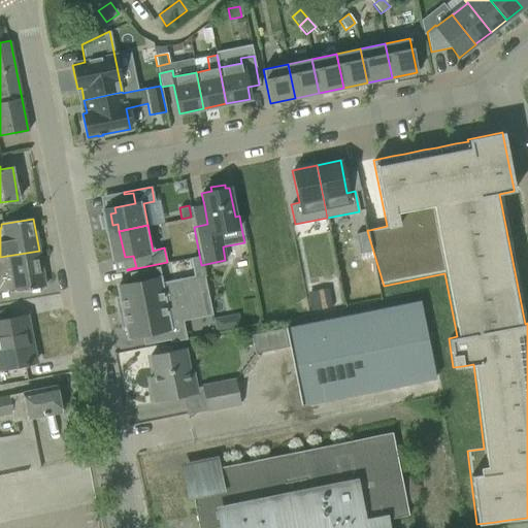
[(367,231),(356,234),(359,254),(371,252),(369,239),(367,231)]
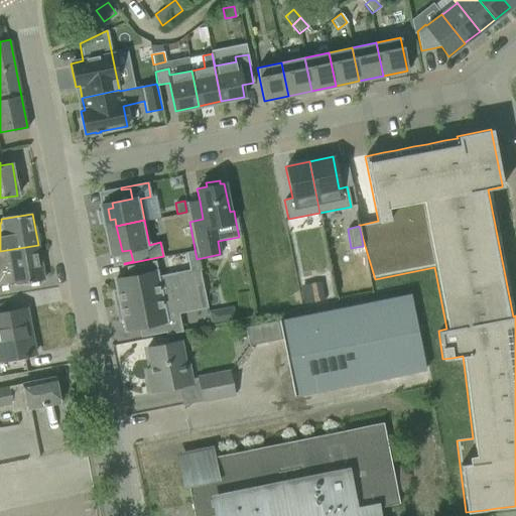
[(0,251),(0,286),(43,279),(38,245),(0,251)]
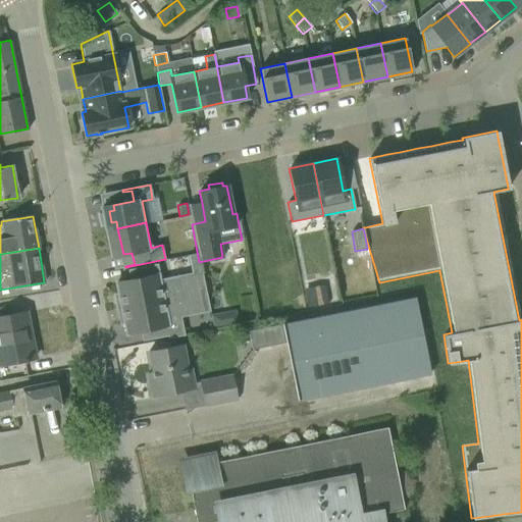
[(114,295),(117,309),(201,293),(197,274),(158,281),(155,266),(129,271),(132,279),(116,282),(118,295),(114,295)]
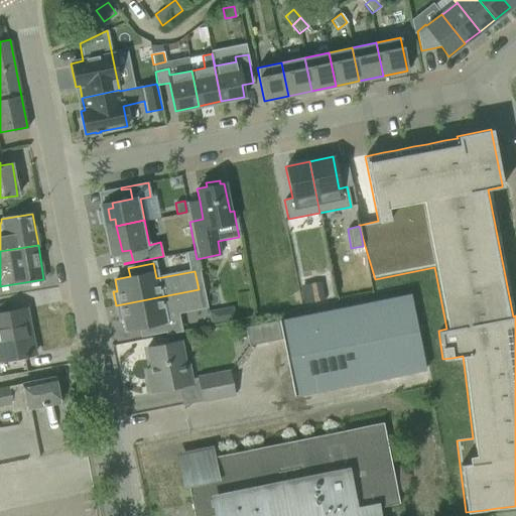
[(199,289),(116,305),(119,319),(123,318),(125,331),(140,328),(142,335),(167,330),(164,314),(202,306),(199,289)]
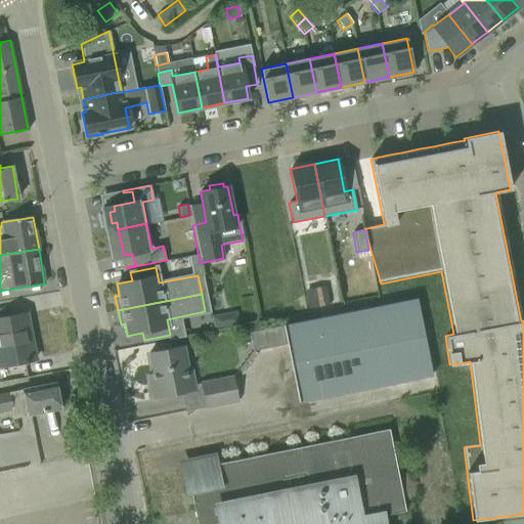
[(288,346),(300,405),(431,377),(417,300),(285,325),(249,333),(254,352),(288,346)]
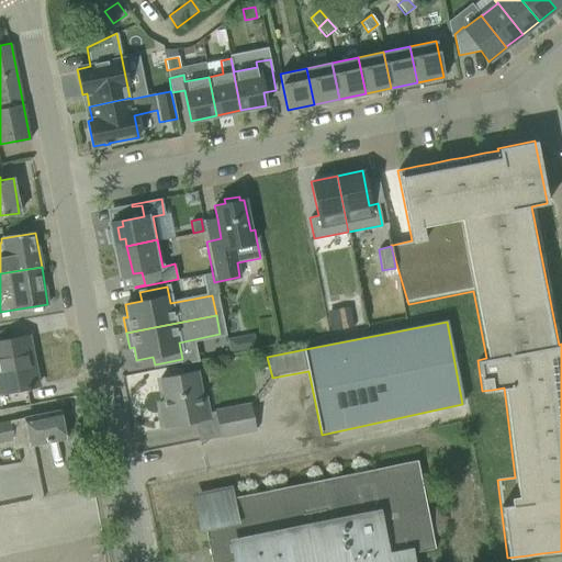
[(0,341),(0,393),(37,385),(27,337),(0,341)]
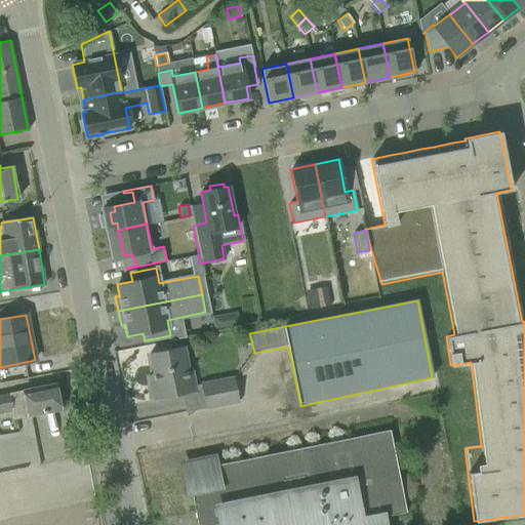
[(225,315),(211,318),(214,331),(228,328),(225,315)]
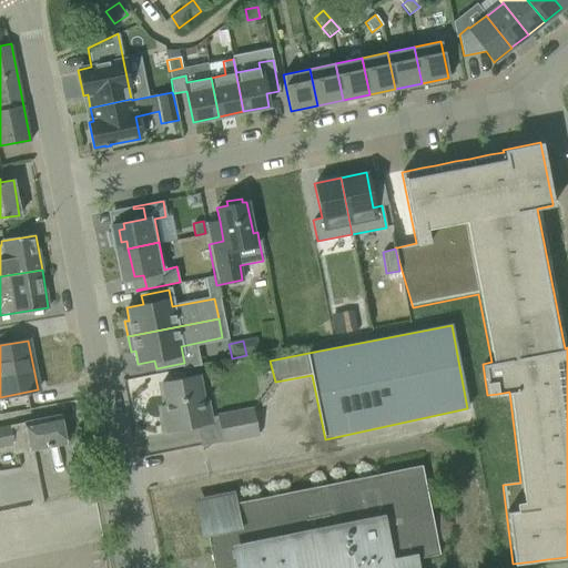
[(162,417),(165,434),(206,425),(196,375),(162,382),(169,416),(162,417)]
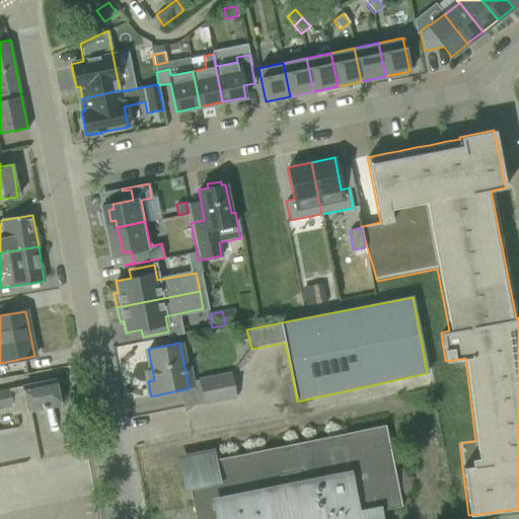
[(13,415),(60,405),(55,379),(0,390),(0,409),(12,406),(13,415)]
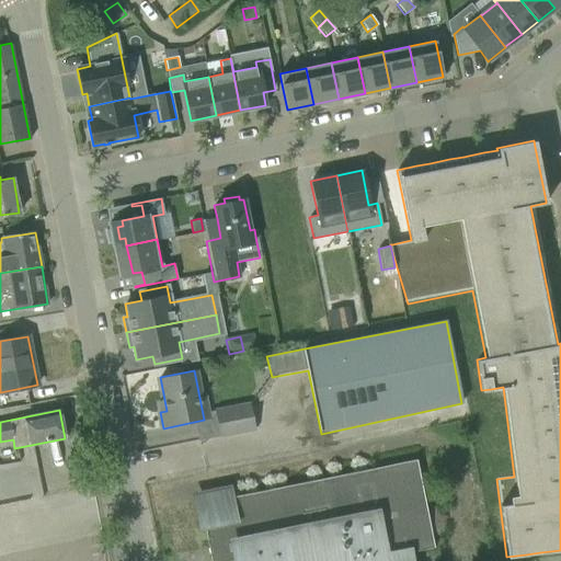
[(216,416),(219,436),(256,430),(252,410),(216,416)]
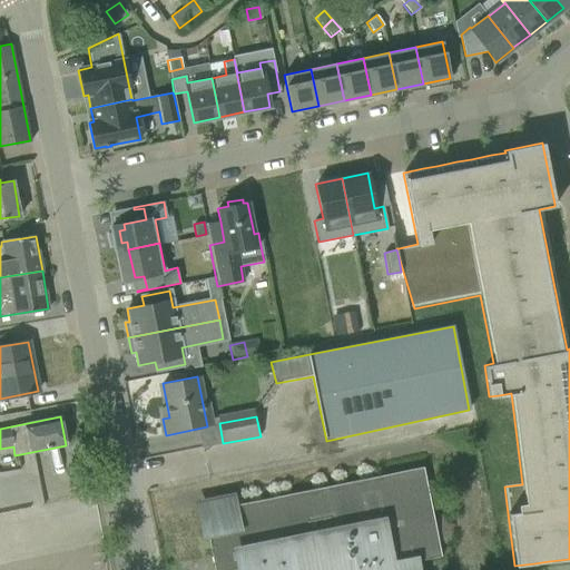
[(219,531),(206,533),(214,569),(234,569),(241,569),(382,569),(440,559),(423,469),(215,509),(219,531)]
